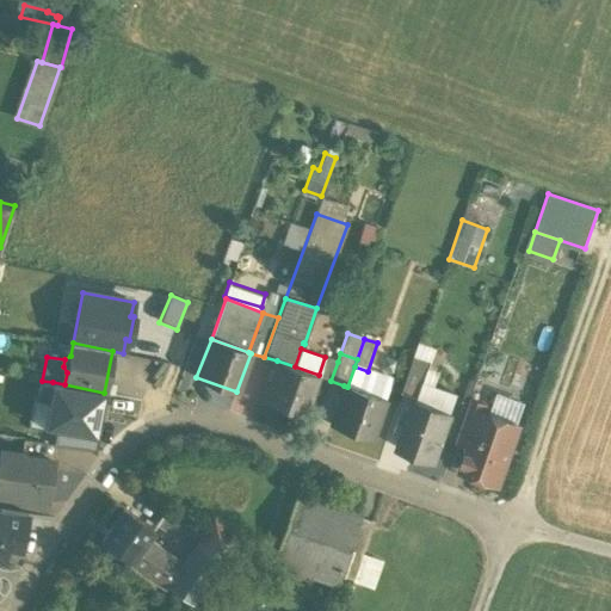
[(338,362),(325,357),(319,375),(331,381),(338,362)]
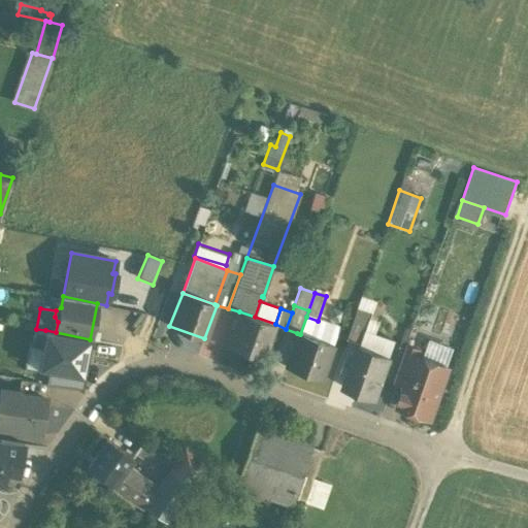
[(358,308),(348,339),(362,344),(366,332),(372,314),(358,308)]
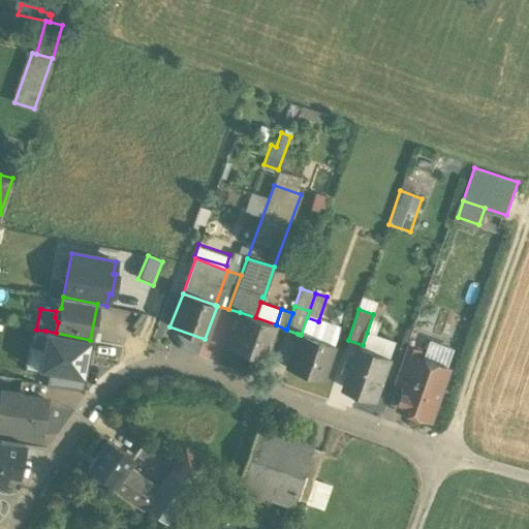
[(255,317),(240,312),(227,347),(263,360),(276,324),(255,317)]
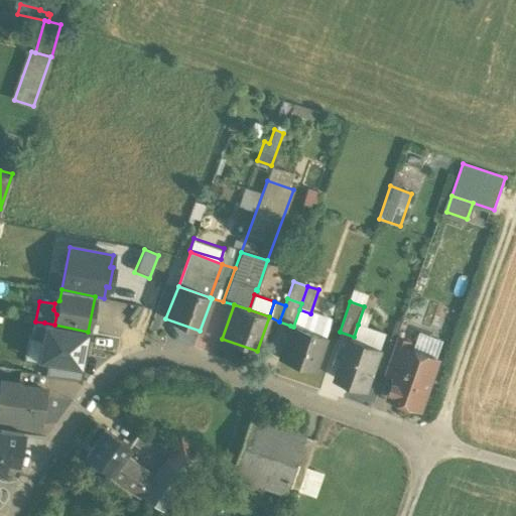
[(310,313),(299,309),(293,327),(325,338),(330,320),(310,313)]
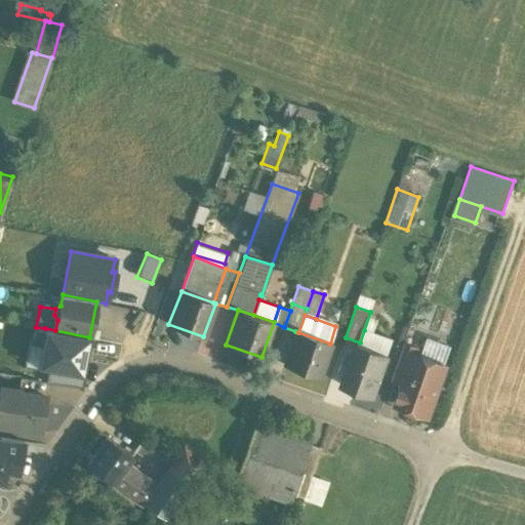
[(33,342),(42,345),(45,328),(36,327),(33,342)]
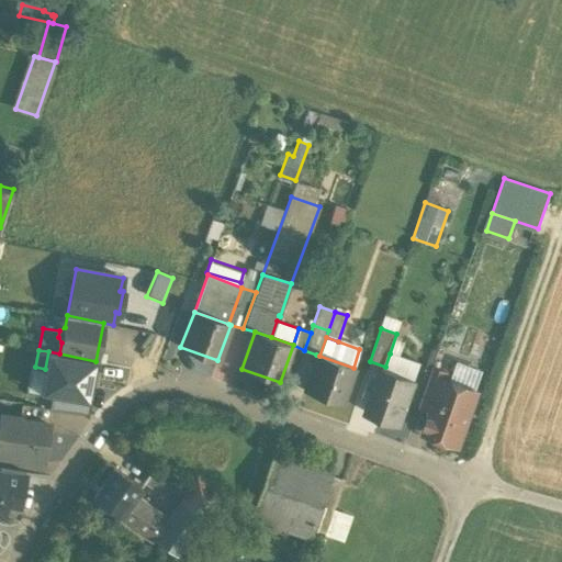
[(88,402),(96,361),(59,353),(48,351),(45,369),(40,393),(52,395),(85,401),(88,402)]
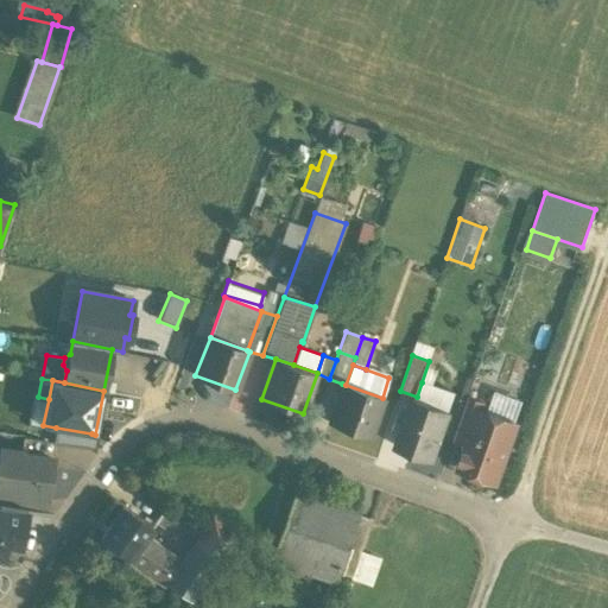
[(455,394),(422,382),(417,397),(415,401),(448,413),(455,394)]
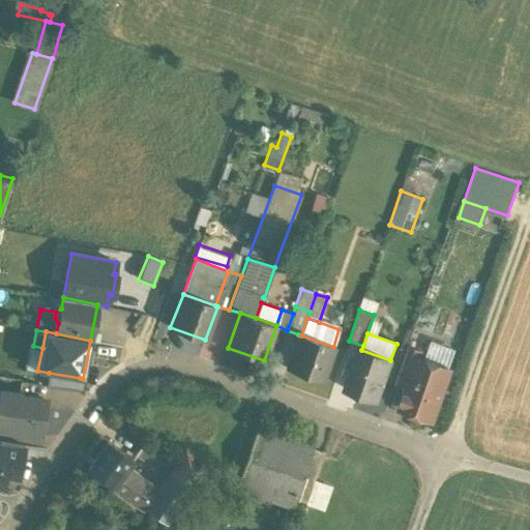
[(301,335),(298,334),(287,369),(322,381),(333,347),(301,335)]
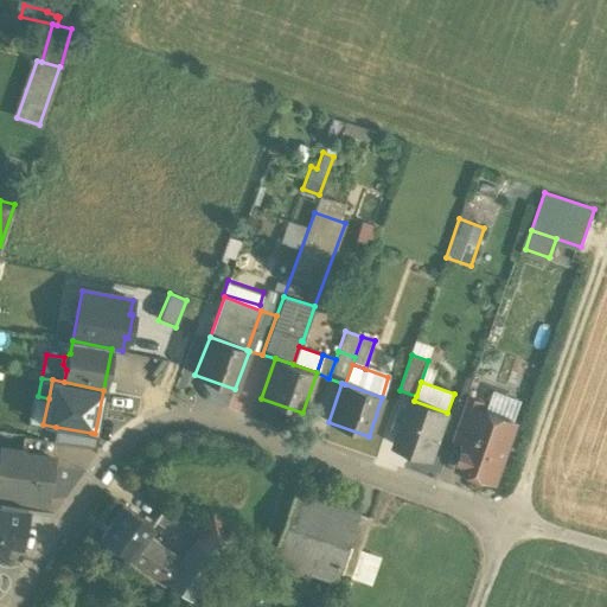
[(467,398),(454,438),(466,442),(478,409),(479,410),(481,403),(467,398)]
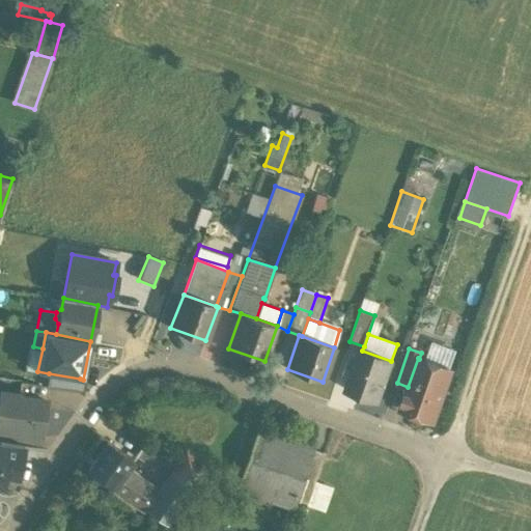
[(362,351),(360,350),(345,390),(378,401),(391,361),(362,351)]
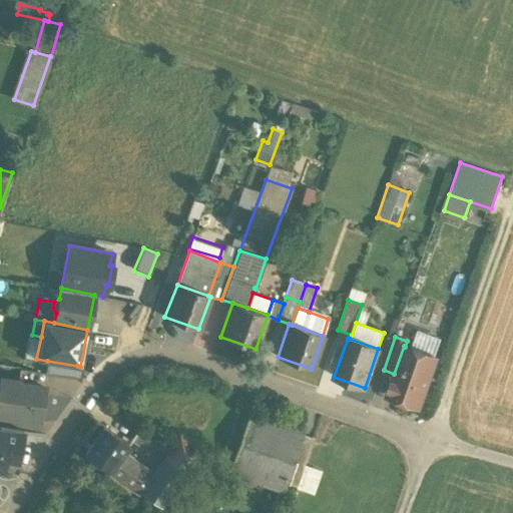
[(405,347),(404,346),(394,374),(386,396),(417,407),(434,357),(405,347)]
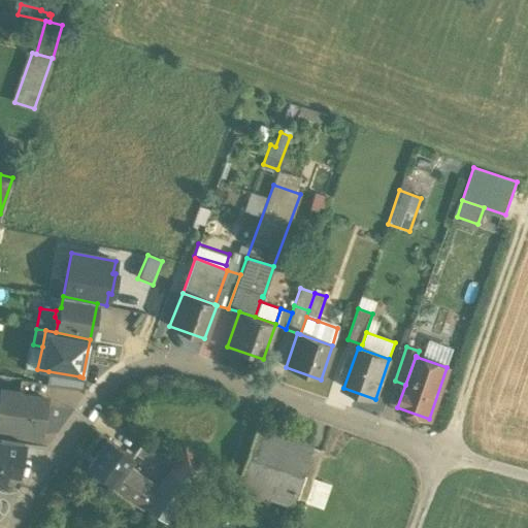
[(48,371),(46,384),(76,389),(79,376),(48,371)]
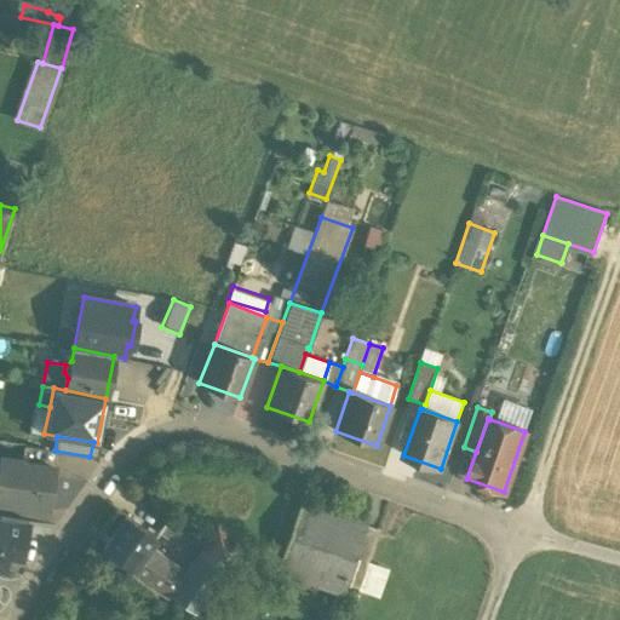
[(56,469),(23,464),(23,460),(0,457),(0,501),(50,509),(56,469)]
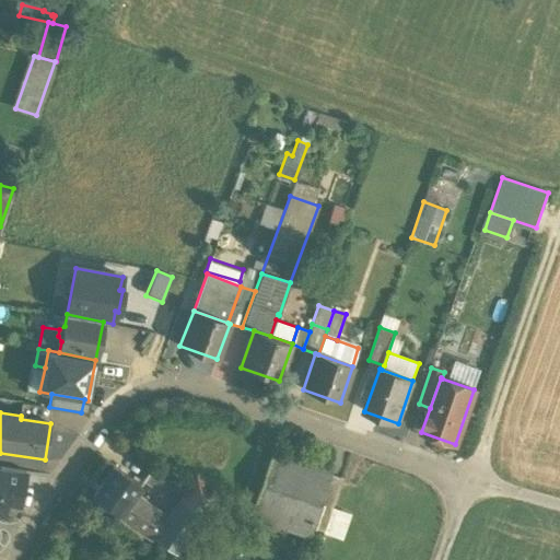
[(330,475),(271,454),(247,524),(249,525),(254,513),(307,532),(306,534),(308,535),(319,503),(330,475)]
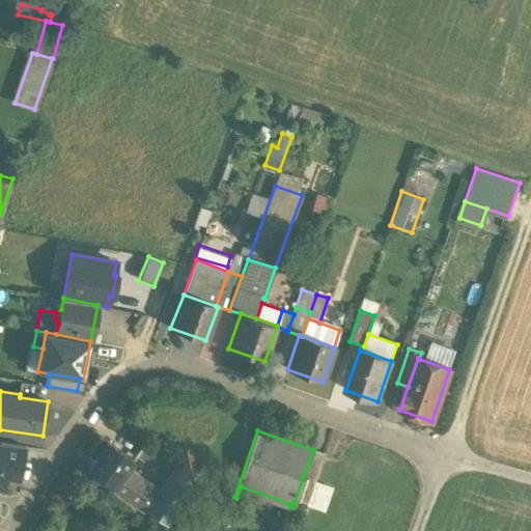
[(133,459),(107,441),(87,470),(115,486),(126,470),(133,459)]
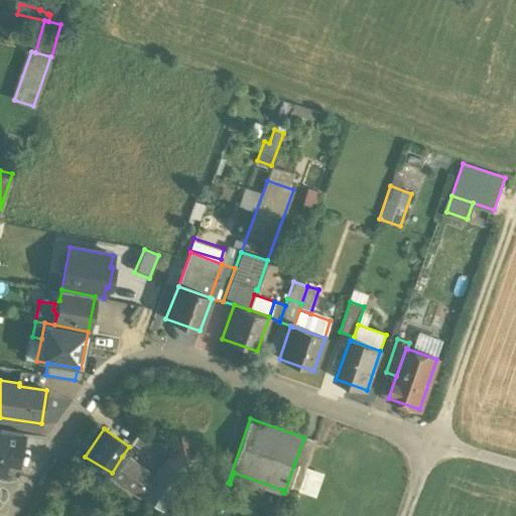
[(22,433),(0,429),(0,444),(18,448),(19,448),(22,433)]
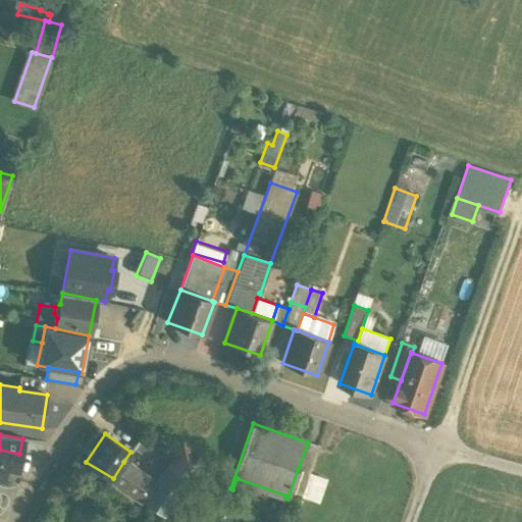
[(173,457),(142,434),(134,448),(164,469),(173,457)]
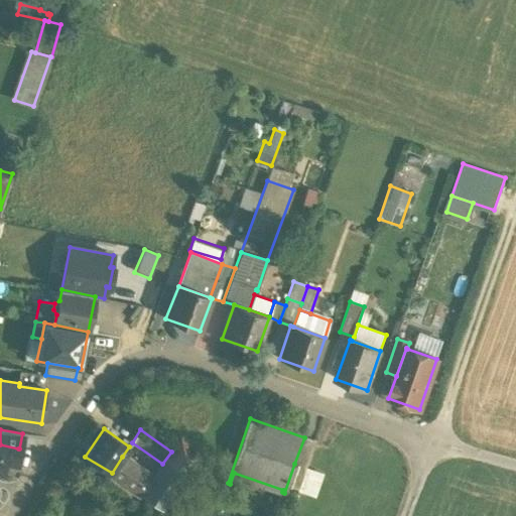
[(171,452),(162,464),(153,478),(141,494),(162,509),(202,453),(180,437),(171,452)]
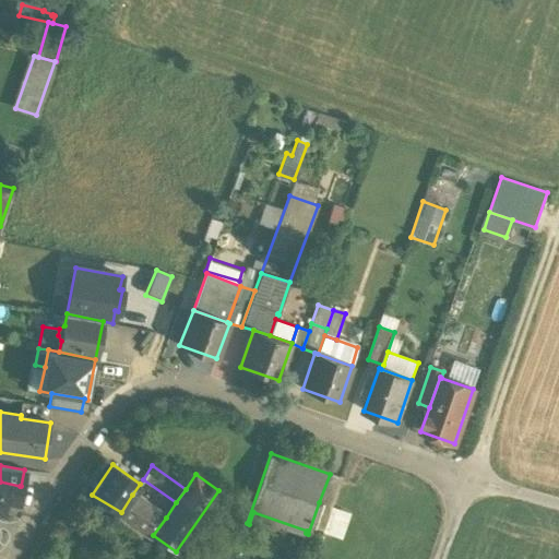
[(341,477),(330,474),(319,502),(331,507),(341,477)]
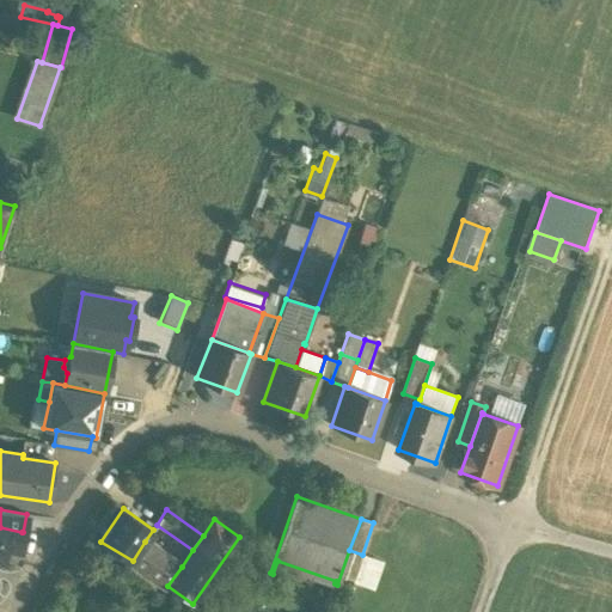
[(0,556),(2,545),(19,549),(22,532),(0,527),(0,556)]
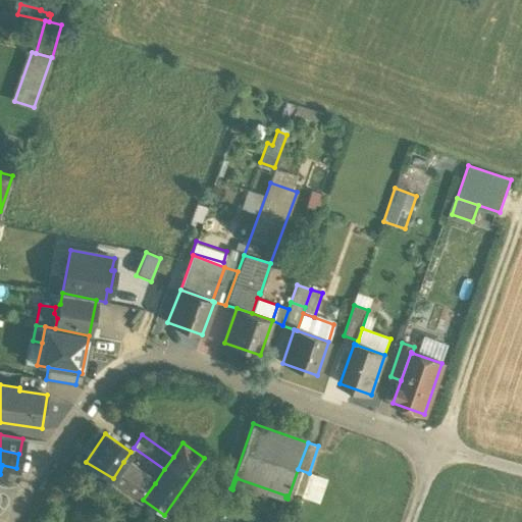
[(123,462),(113,478),(124,487),(136,470),(123,462)]
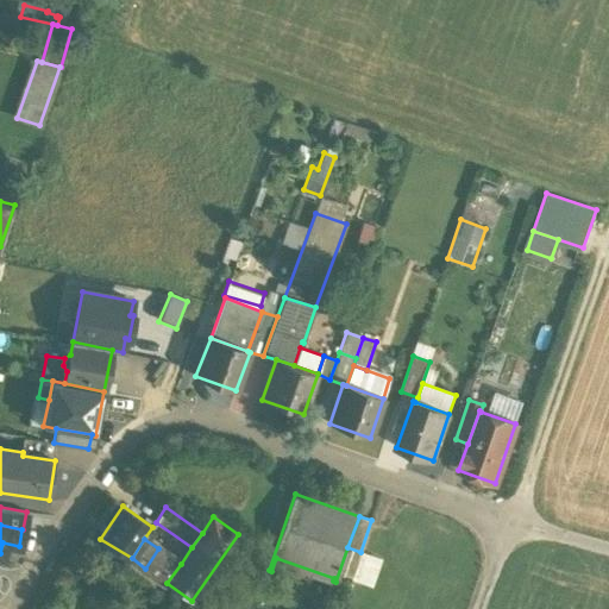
[(181,564),(159,548),(158,548),(145,569),(167,583),(181,564)]
